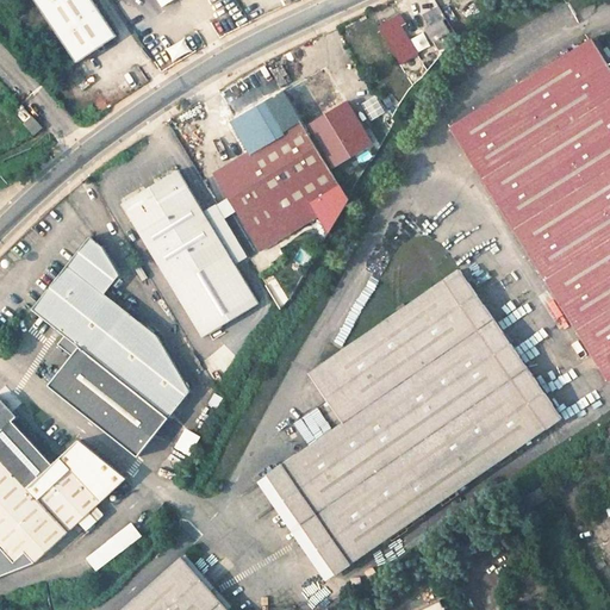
[(36,0),(78,61),(116,33),(93,0),(36,0)]
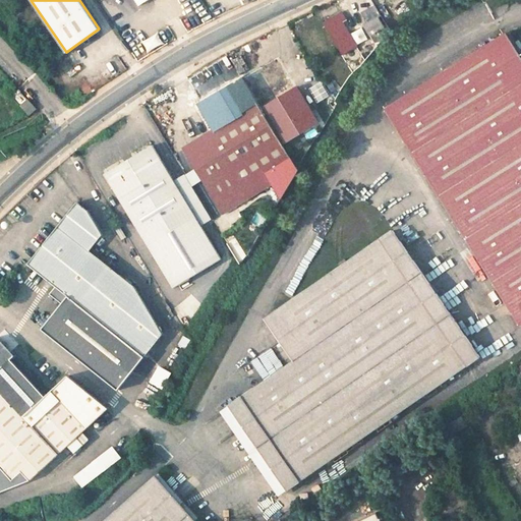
[(374,6),(361,13),(366,23),(364,24),(369,36),(370,35),(373,41),(379,35),(377,32),(383,29),(378,17),(380,16),(374,6)]
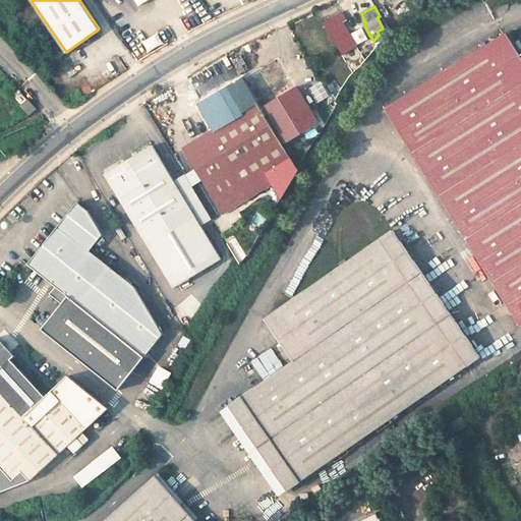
[(341,12),(324,23),(343,54),(355,47),(340,19),(343,17),(341,12)]
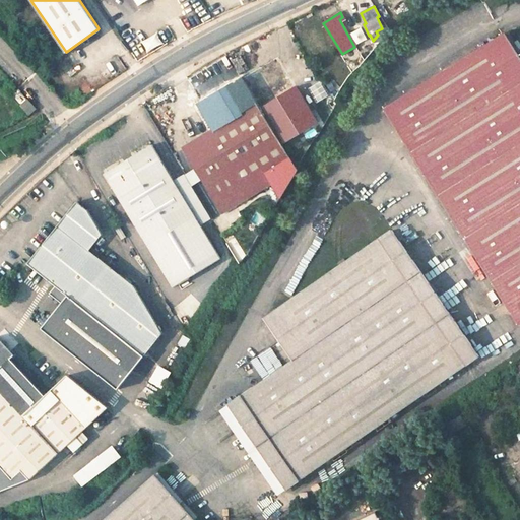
[(519,324),(519,323),(519,56),(505,33),(384,108),(519,324)]
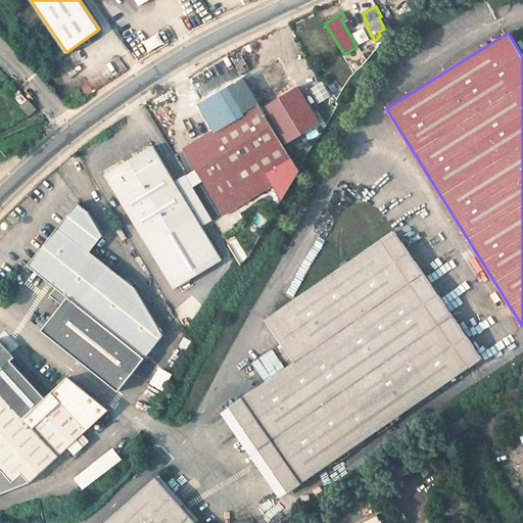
[(260,107),(284,145),(318,125),(278,58),(245,79),(262,106),(260,107)]
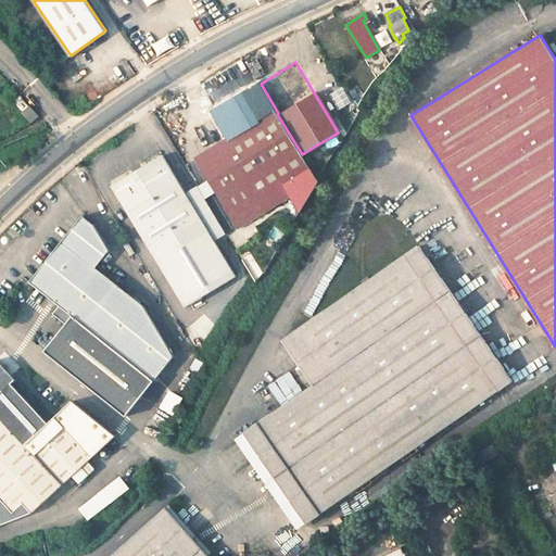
[(260,84),(247,92),(262,118),(197,158),(239,227),(291,196),(300,211),(317,181),(302,154),(277,114),(260,84)]
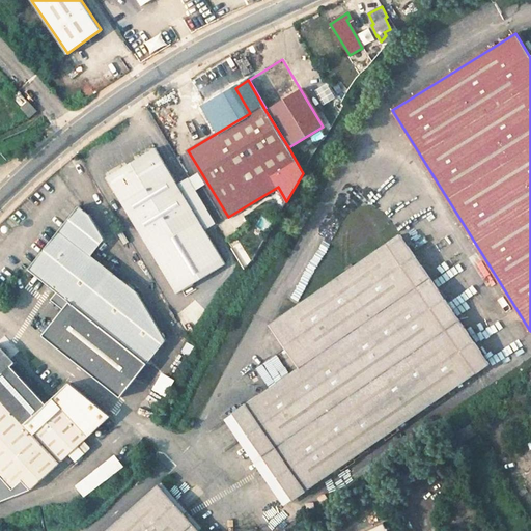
[(21,92),(17,96),(24,105),(21,107),(30,117),(37,110),(21,92)]
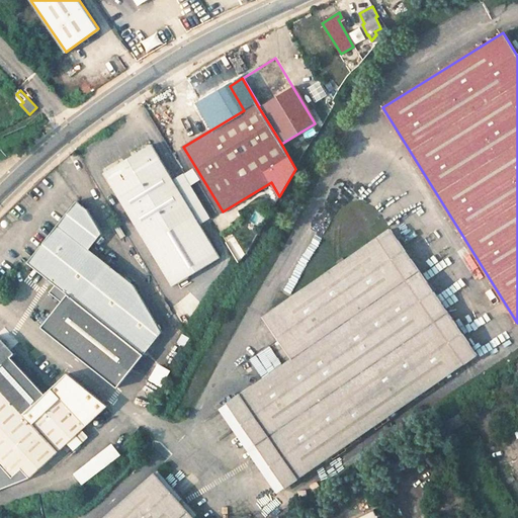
[(223,258),(153,145),(134,157),(135,159),(127,163),(126,162),(106,174),(175,287),(223,258)]
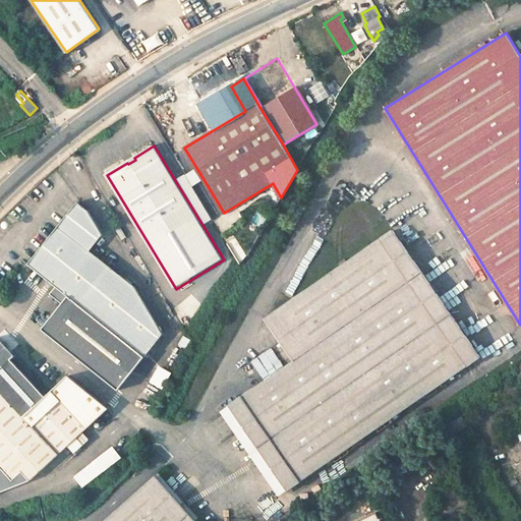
[(79,201),(29,263),(56,285),(50,293),(62,303),(41,328),(118,389),(163,335),(135,287),(109,265),(105,262),(91,250),(104,235),(90,210),(79,201)]
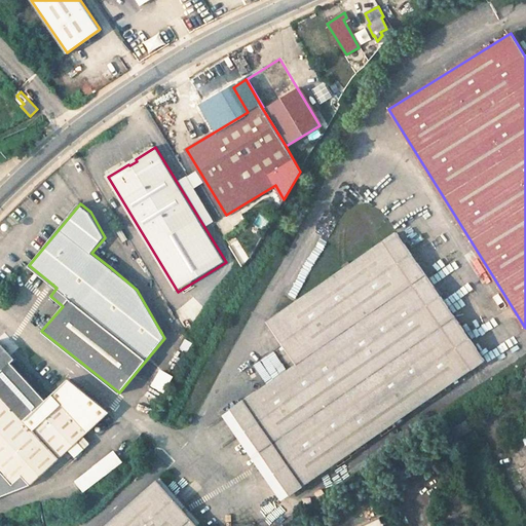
[(298,363),(231,409),(290,493),(485,360),(397,232),(350,265),(347,261),(341,265),(344,269),(336,274),(335,271),(329,275),(331,278),(268,321),(298,363)]
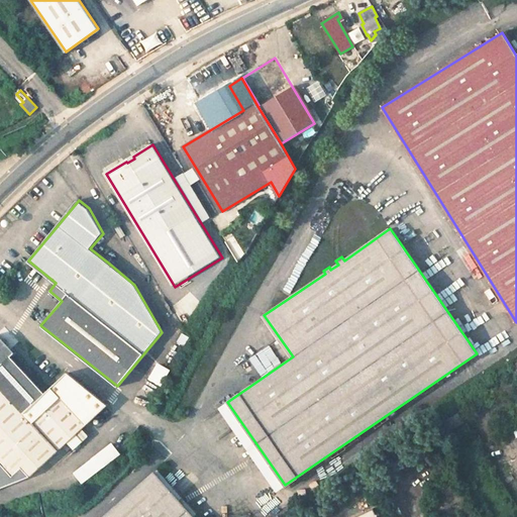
[(11,348),(3,339),(3,337),(3,335),(1,334),(0,334),(0,463),(10,475),(20,466),(28,476),(107,406),(66,373),(41,395),(5,353),(11,348)]
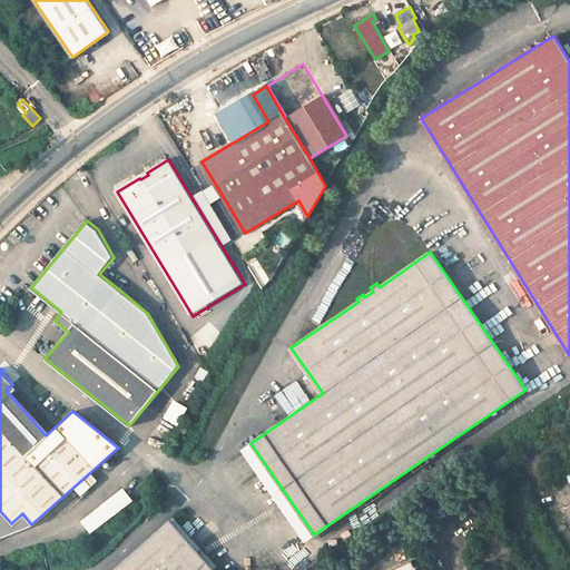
[(168,422),(183,426),(189,408),(175,403),(168,422)]
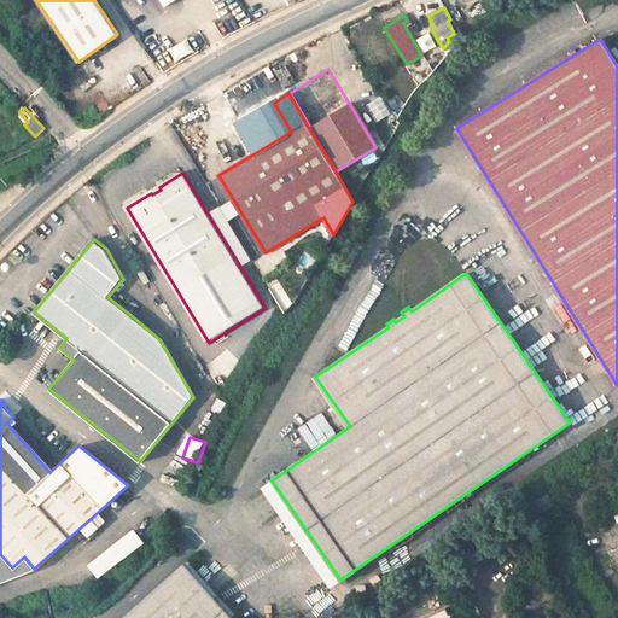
[(100,579),(149,544),(138,531),(91,566),(100,579)]
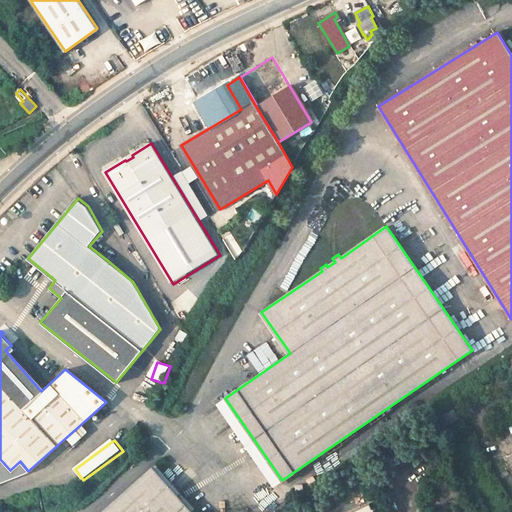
[(511,453),(503,459),(511,472),(511,471),(511,453)]
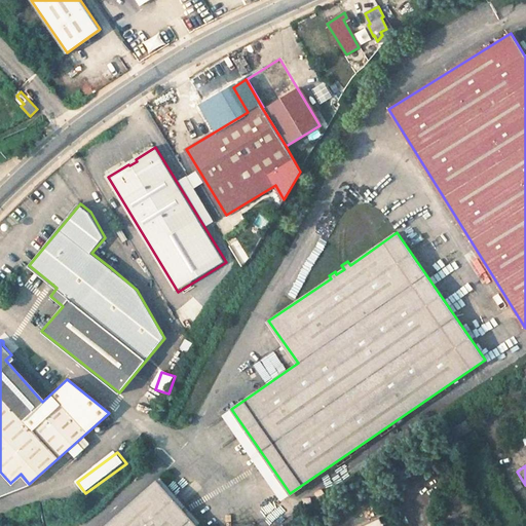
[(383,470),(375,475),(381,489),(390,484),(383,470)]
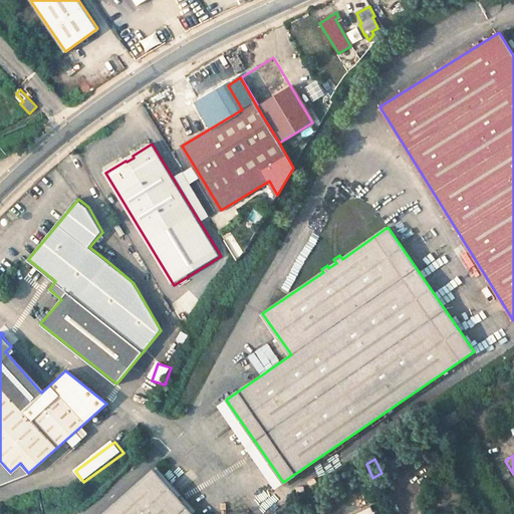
[(10,472),(0,461),(0,484),(28,473),(20,463),(10,472)]
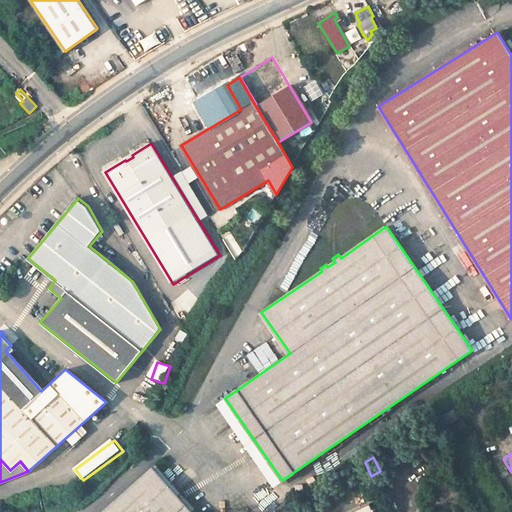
[(511,494),(493,464),(490,466),(511,500),(511,494)]
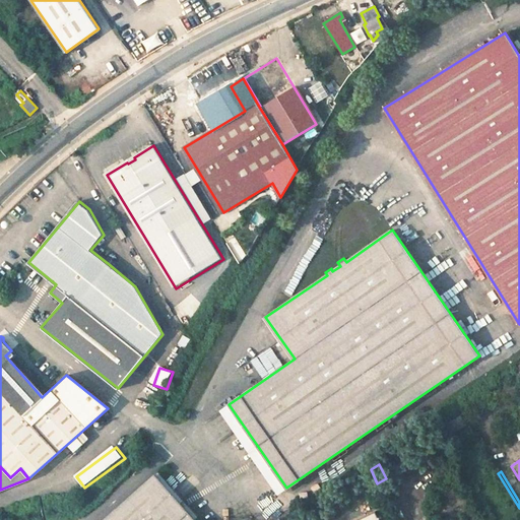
[(104,519),(195,519),(155,475),(104,519)]
